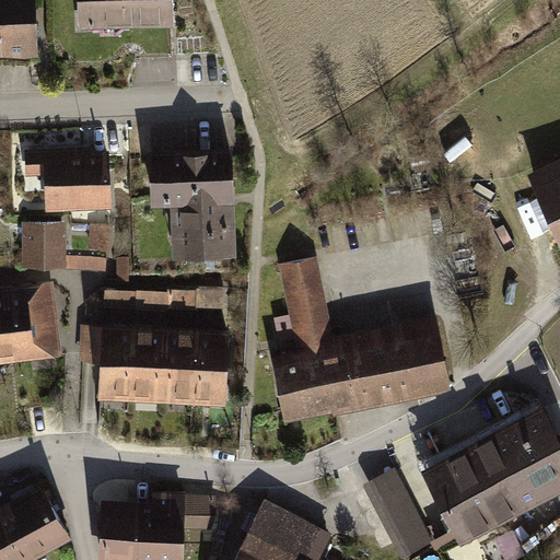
[(0,0),(0,58),(41,57),(37,0),(0,0)]
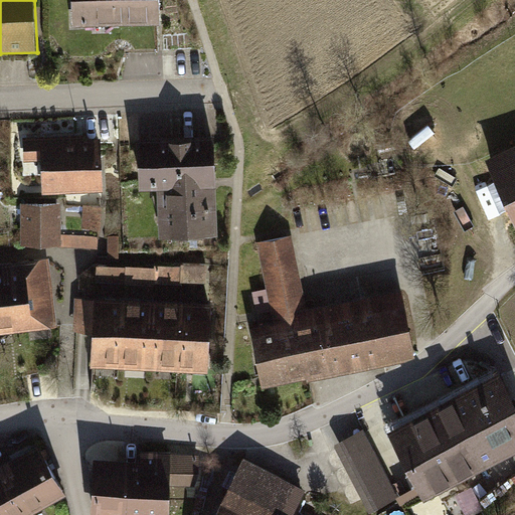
[(72,0),(73,27),(162,24),(161,0),(72,0)]
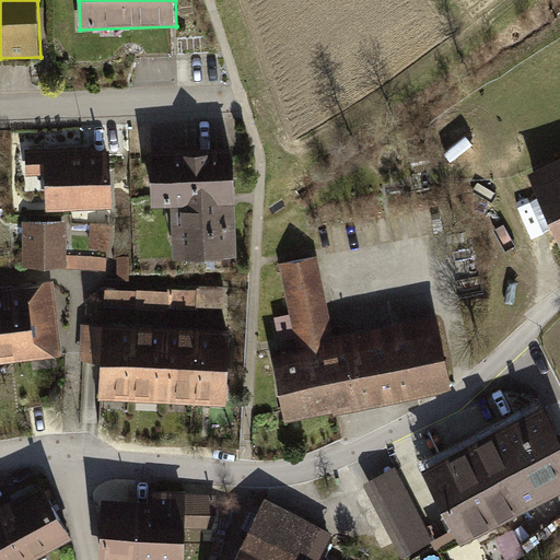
[(48,210),(113,208),(111,151),(92,152),(92,148),(26,150),(27,176),(46,175),(48,210)]
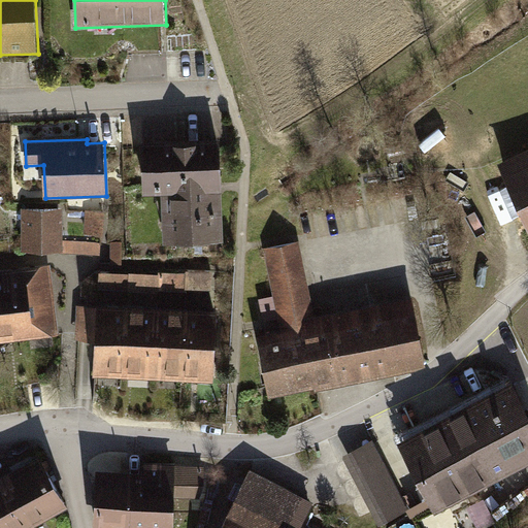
[(165,244),(226,242),(221,139),(142,142),(144,196),(163,195),(165,244)]
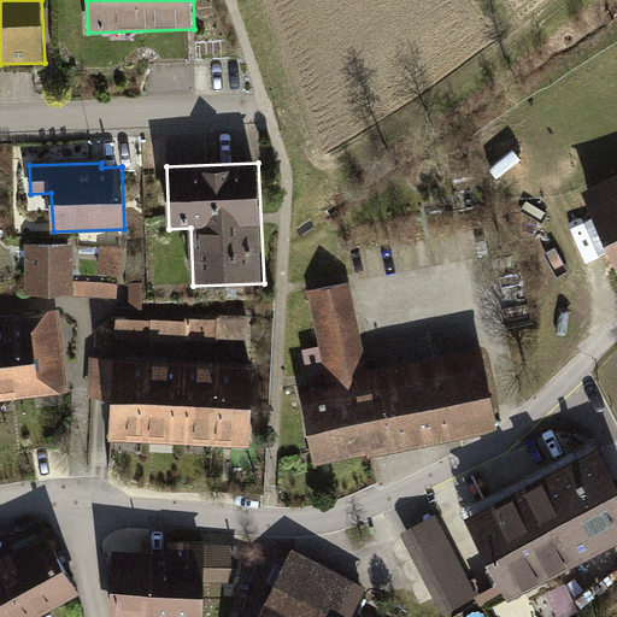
[(616,168),(579,184),(616,271),(616,168)]
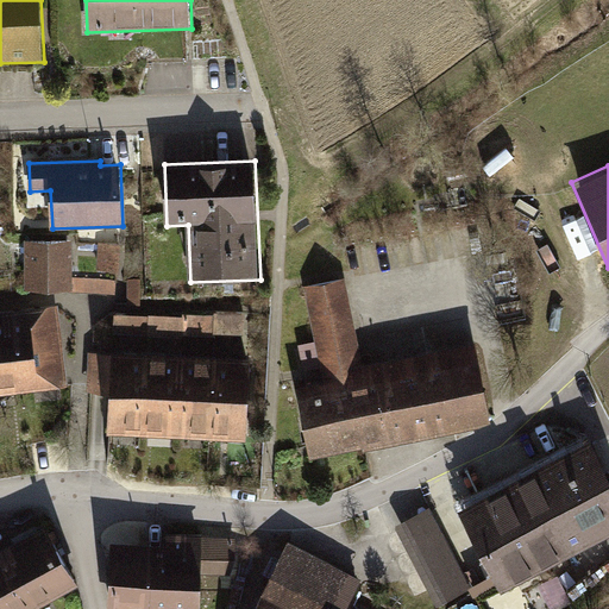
[(117,281),(74,277),(74,240),(25,240),(26,289),(117,294),(117,281)]
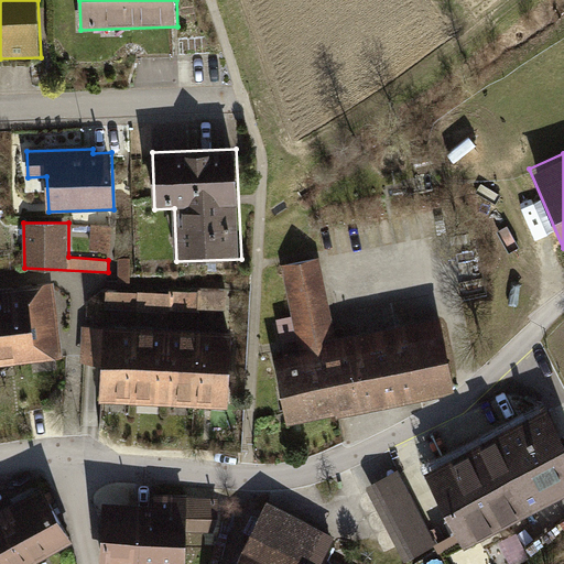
[(112,226),(91,225),(90,251),(111,252),(112,226)]
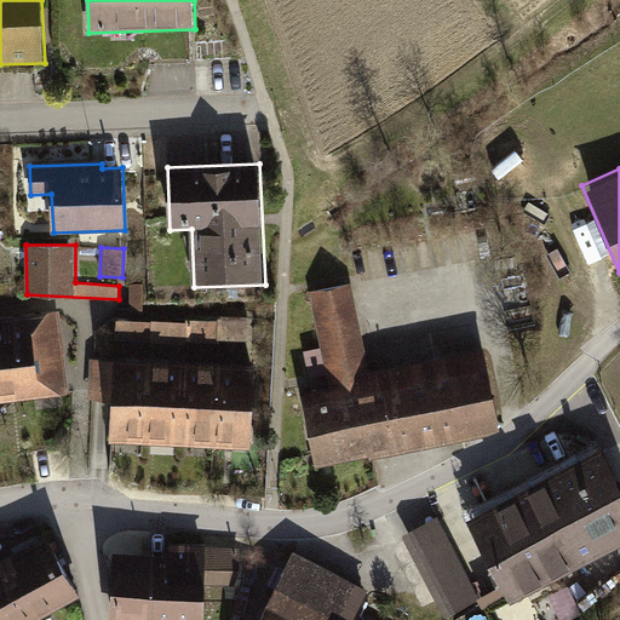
[(143,285),(130,285),(130,311),(143,311),(143,285)]
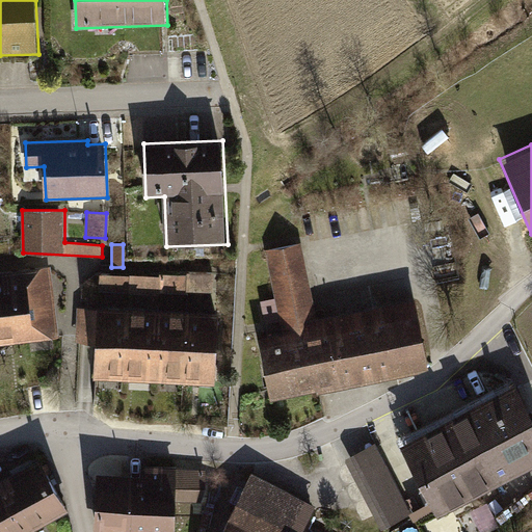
[(319,396),(432,373),(418,300),(318,320),(302,245),(268,251),(277,299),(263,302),(269,338),(261,339),(273,401),(319,393),(319,396)]
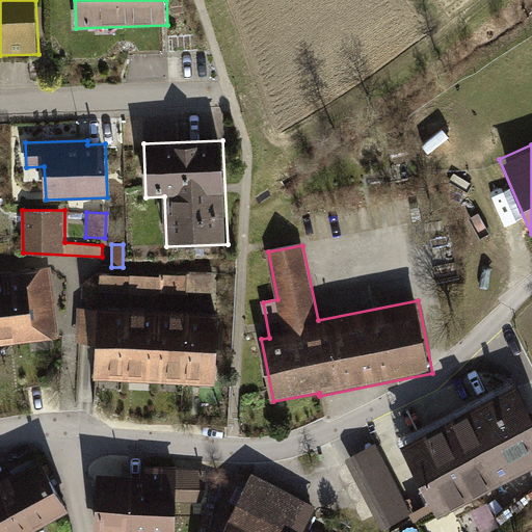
[(0,346),(60,338),(52,266),(0,272),(0,346)]
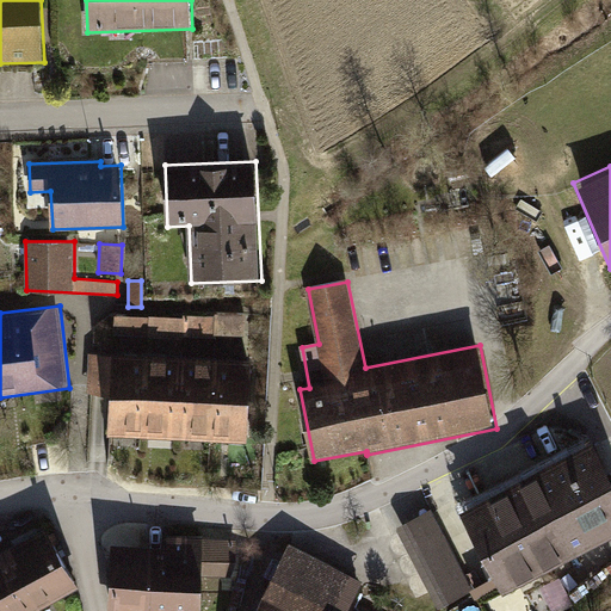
[(150,316),(116,316),(115,335),(183,338),(183,335),(217,338),(217,335),(246,337),(247,314),(216,313),(216,315),(184,314),(184,318),(150,315),(150,316)]
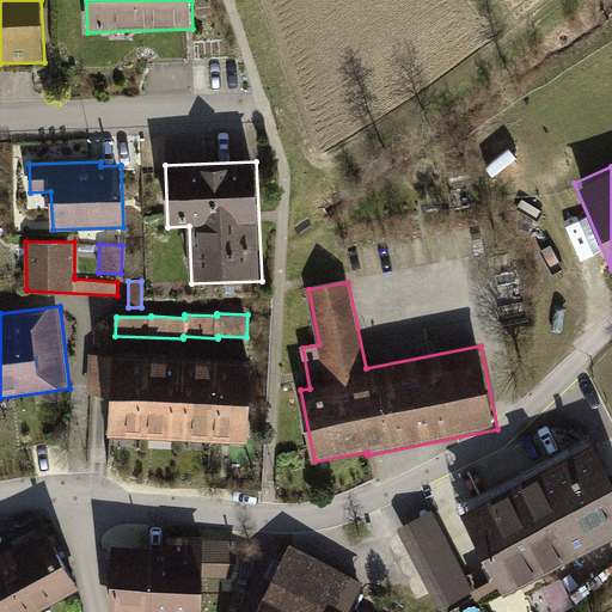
[(109,439),(249,445),(255,360),(114,354),(114,356),(90,355),(89,395),(112,396),(109,439)]
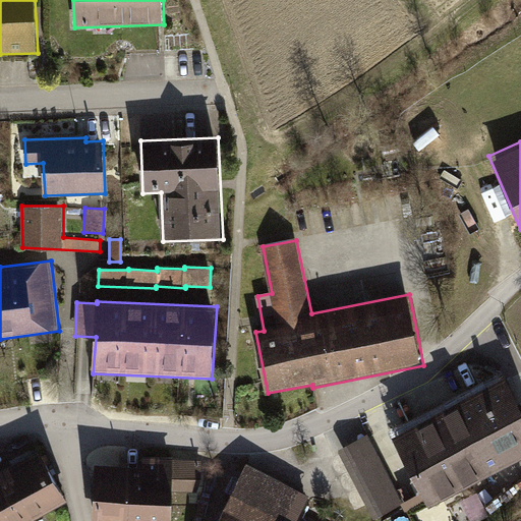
[(429,499),(520,452),(520,398),(507,370),(393,426),(429,499)]
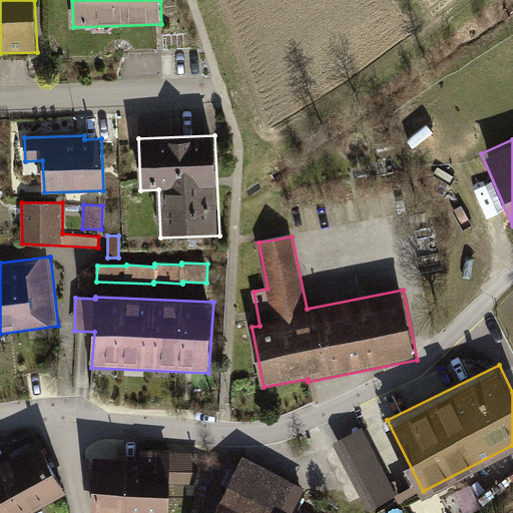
[(369,508),(398,493),(362,424),(334,439),(333,441),(369,508)]
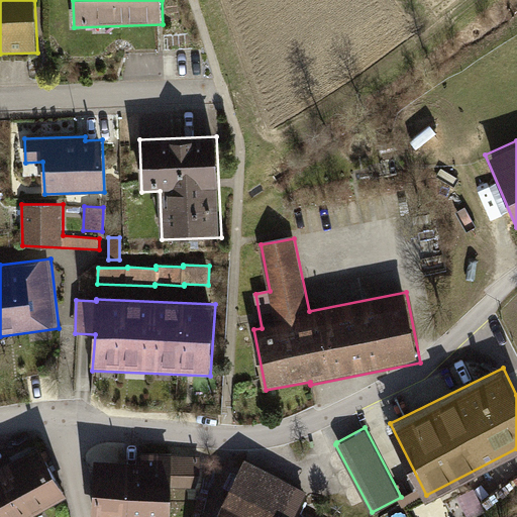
[(20,516),(65,493),(37,443),(0,464),(0,516),(20,516)]
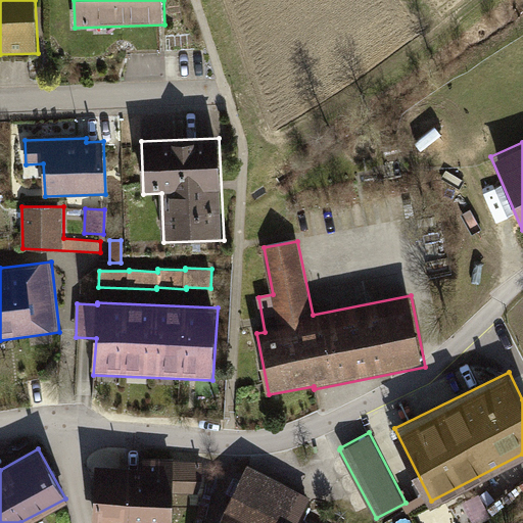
[(171,522),(173,491),(200,492),(202,460),(174,459),(174,454),(142,453),(142,463),(93,461),(90,522),(171,522)]
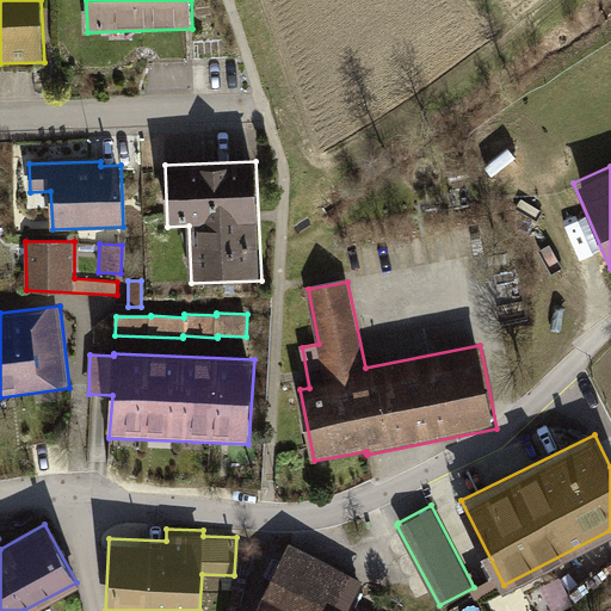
[(343,610),(362,576),(290,539),(251,610),(343,610)]
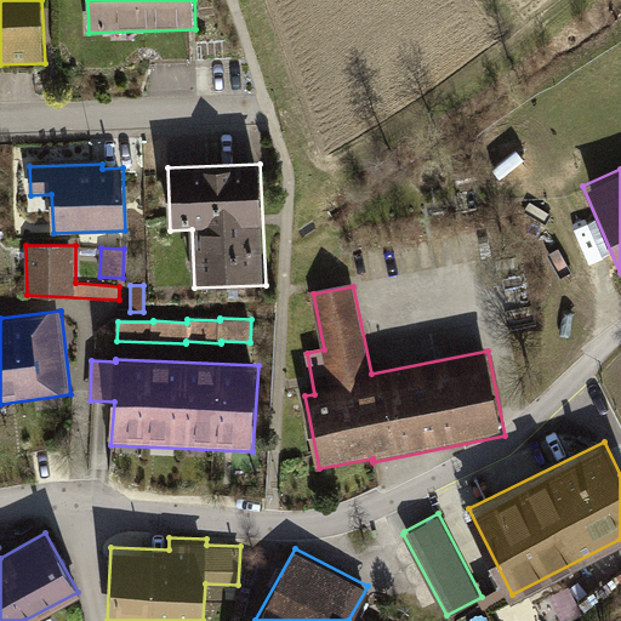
All buildings are outlined.
